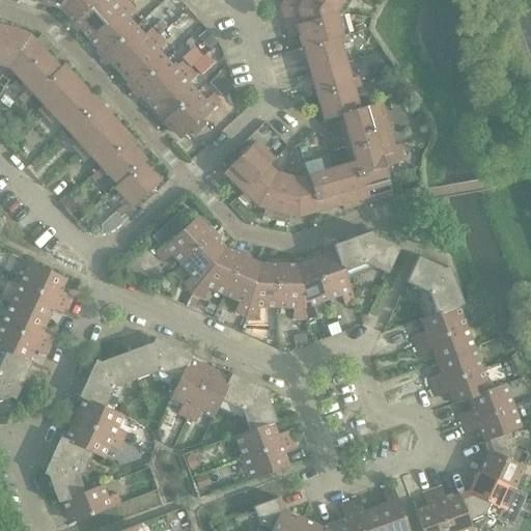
[(44,0),(43,4),(47,6),(48,4),(60,10),(67,0),(44,0)]
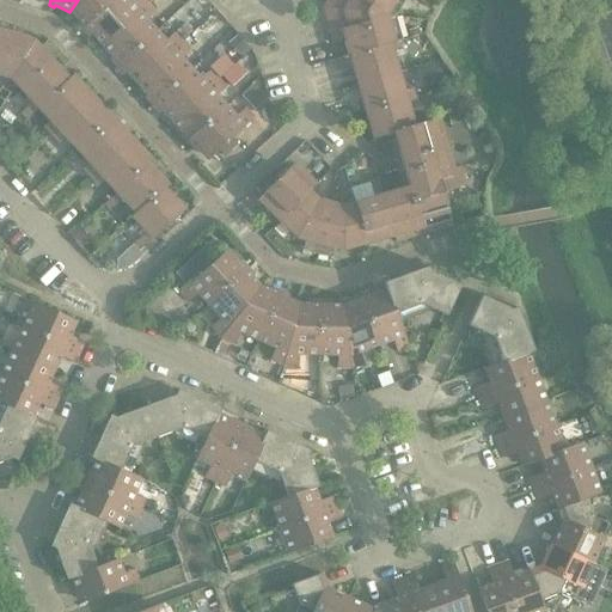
[(78,0),(69,12),(81,23),(79,25),(84,29),(114,0),(78,0)]
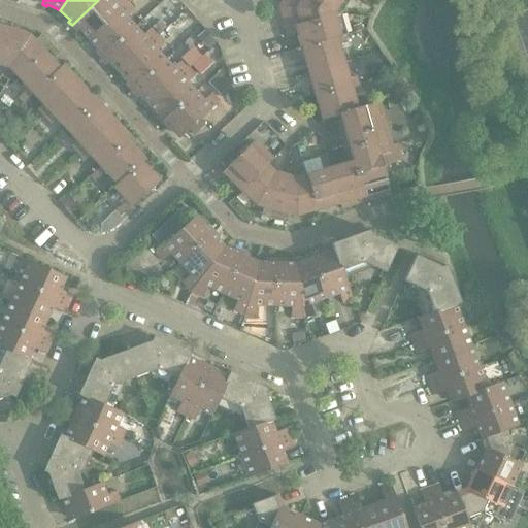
[(110,0),(98,0),(72,25),(75,28),(76,27),(88,40),(128,3),(125,0),(117,0),(113,3),(110,0)]
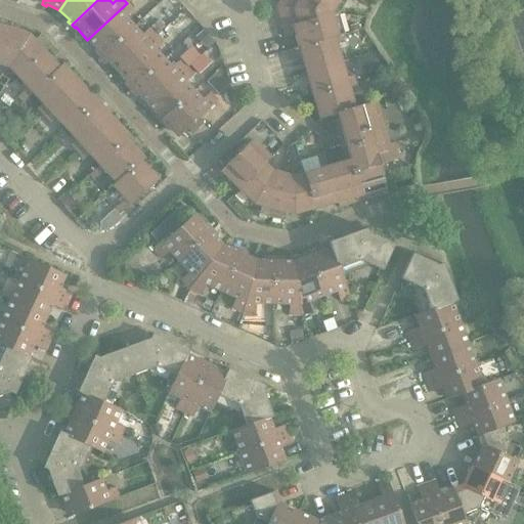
[(280,0),(276,7),(328,13),(335,0),(280,0)]
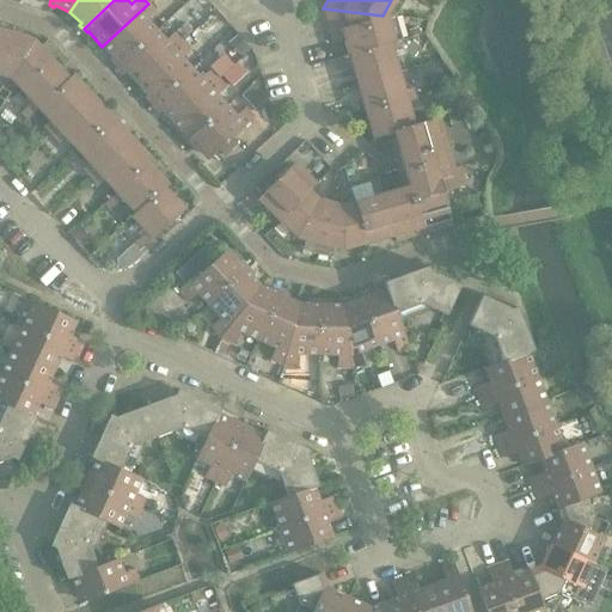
[(148,4),(102,47),(116,61),(114,63),(118,67),(157,31),(147,20),(157,12),(148,4)]
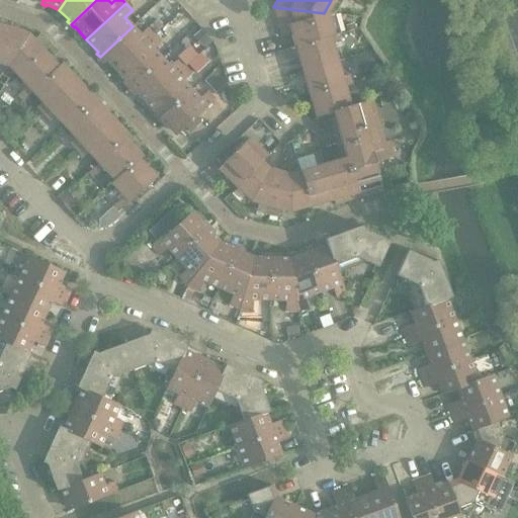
[(324,13),(273,7),(281,37),(291,34),(295,47),(331,38),(331,37),(324,13)]
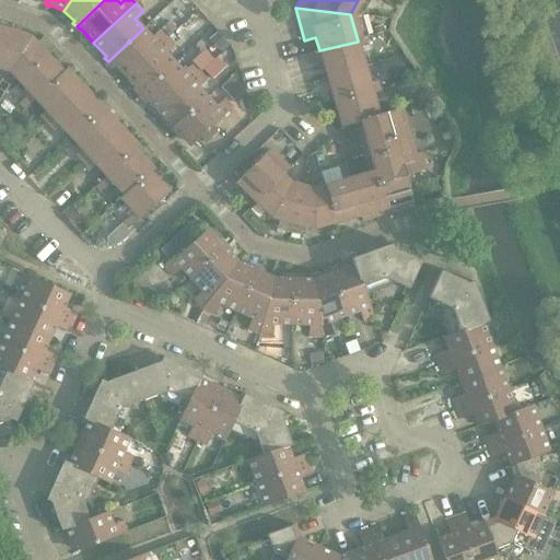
[(0,27),(0,66),(0,65),(0,63),(0,62),(10,31),(0,27)]
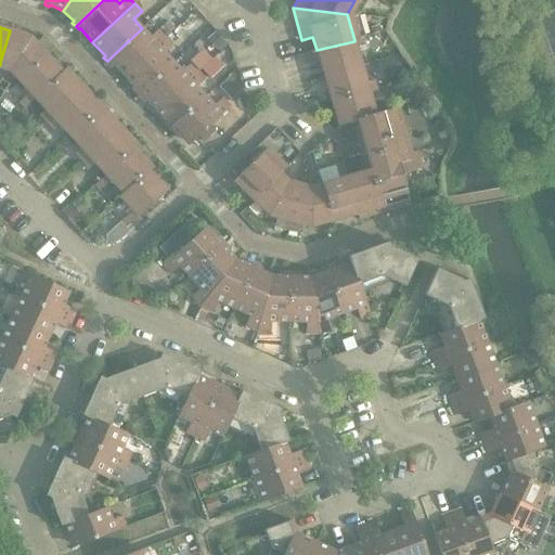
[(142,28),(107,61),(111,64),(112,63),(125,77),(166,38),(159,30),(151,38),(142,28)]
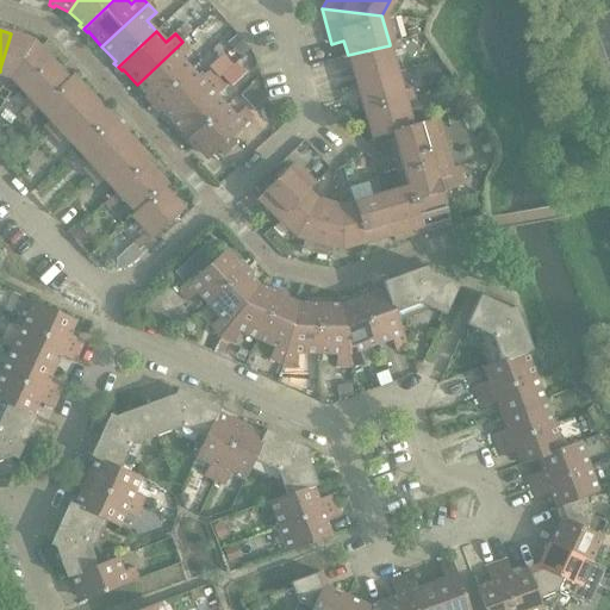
[(11,33),(0,68),(0,69),(0,70),(13,74),(23,83),(47,62),(50,58),(57,53),(48,42),(41,48),(35,41),(11,33)]
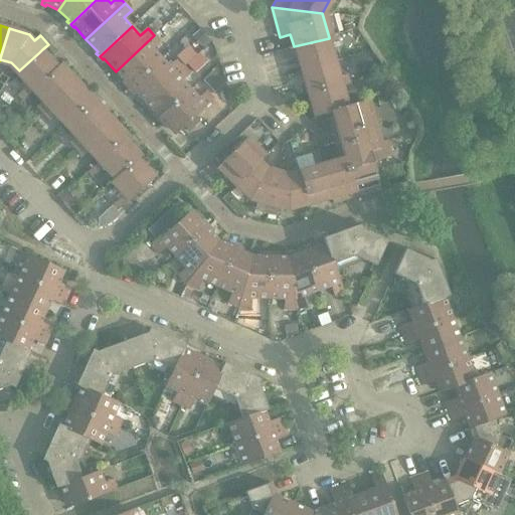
[(200,30),(193,36),(202,46),(209,40),(200,30)]
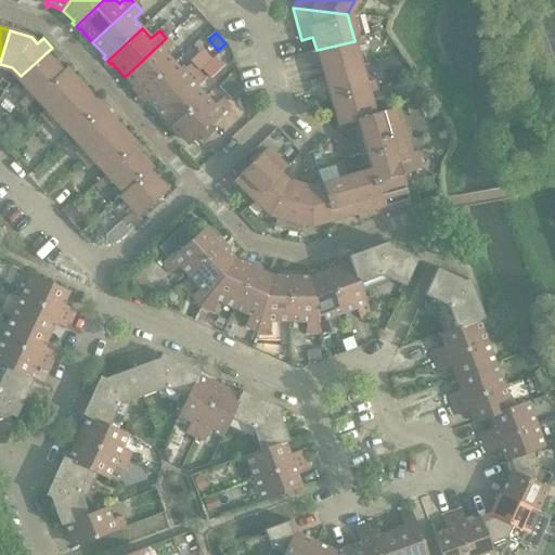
[(166,38),(125,77),(137,90),(136,91),(139,95),(173,63),(165,53),(173,46),(166,38)]
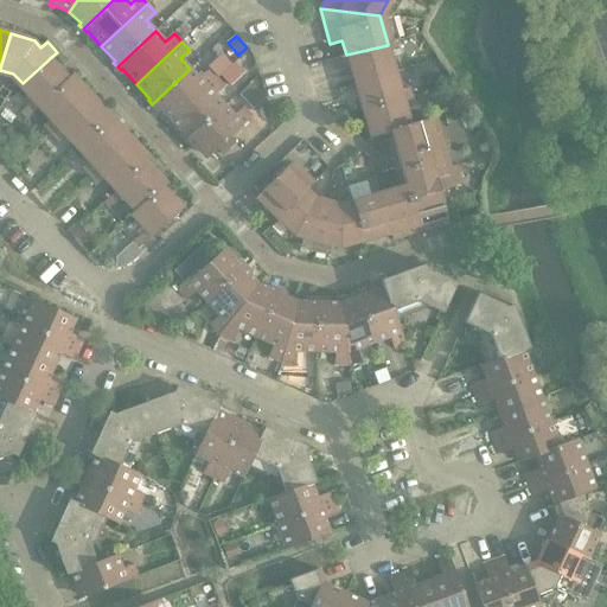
[(388,45),(346,55),(355,83),(396,71),(390,52),(398,50),(396,42),(388,44),(388,45)]
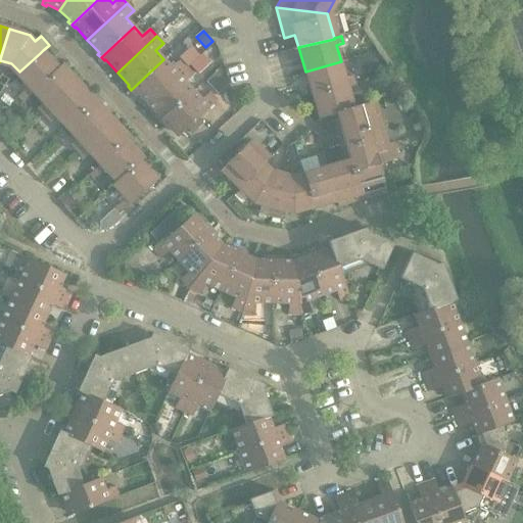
[(19,72),(15,75),(28,88),(17,97),(22,102),(33,93),(32,93),(56,70),(59,67),(43,50),(40,53),(19,72)]
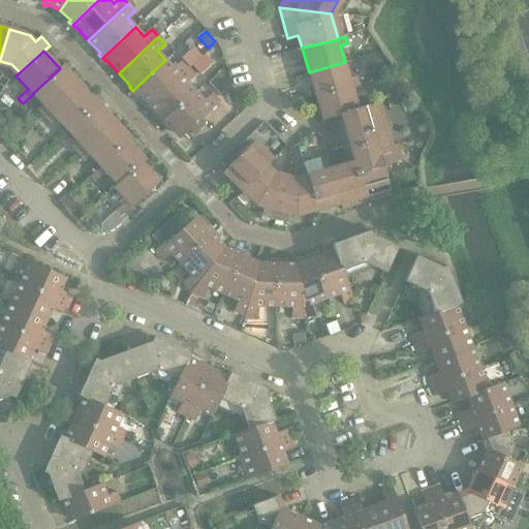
[(165,60),(132,91),(135,94),(136,93),(149,105),(189,69),(182,61),(174,69),(165,60)]
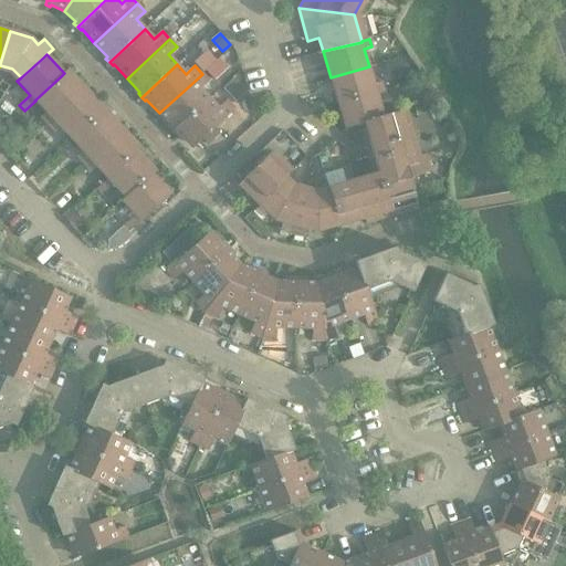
[(369,66),(331,77),(337,103),(384,90),(381,82),(374,84),(369,66)]
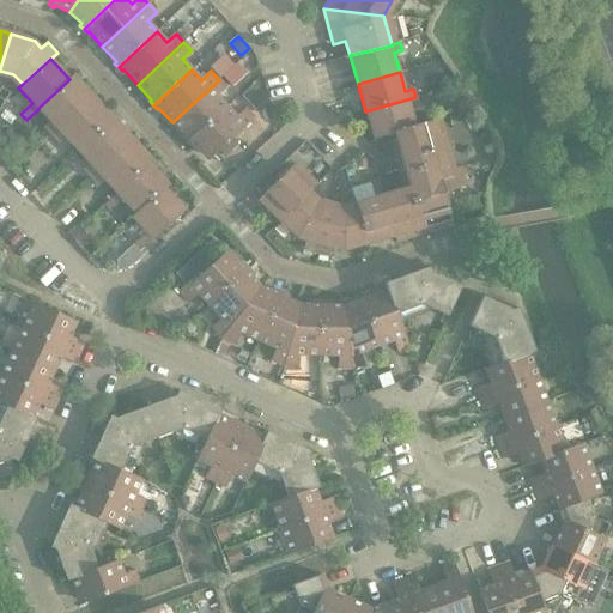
[(37,109),(38,109),(50,122),(44,127),(52,135),(93,97),(74,76),(70,79),(66,83),(37,109)]
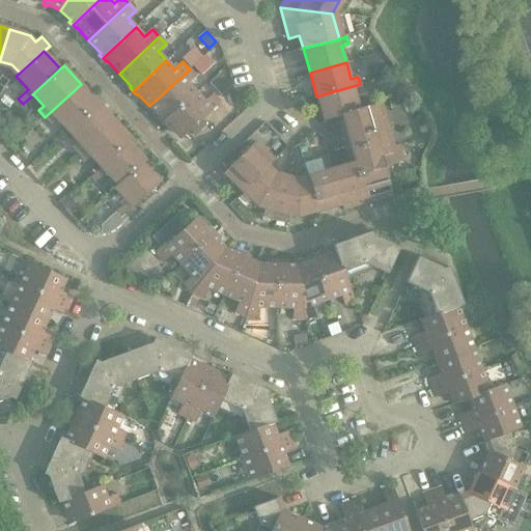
[(190,70),(149,106),(162,119),(160,120),(163,123),(197,92),(189,84),(196,77),(190,70)]
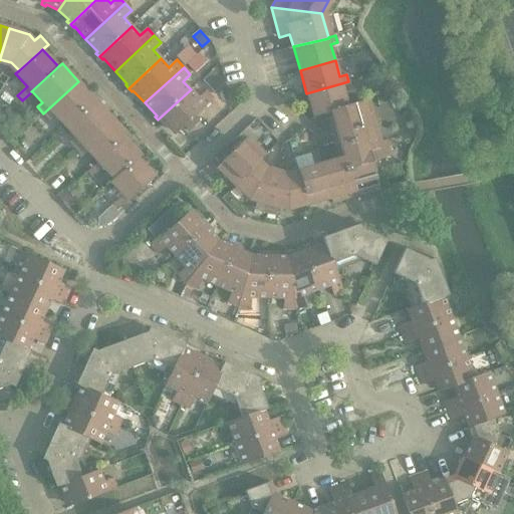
[(78,81),(43,113),(50,120),(55,116),(65,126),(95,99),(78,81)]
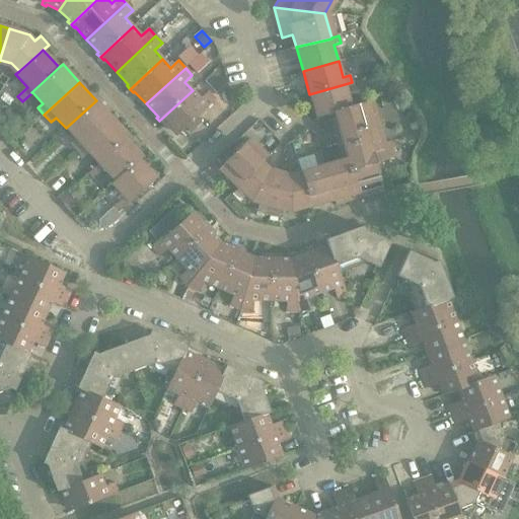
[(352,82),(309,94),(316,119),(335,114),(334,113),(352,107),(352,106),(347,91),(354,89),(352,82)]
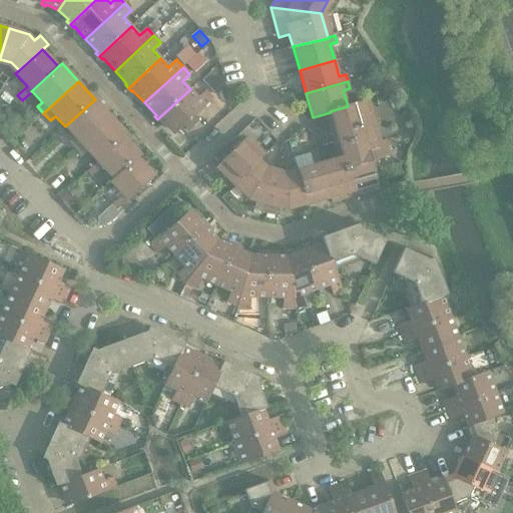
[(190,89),(157,119),(160,123),(162,121),(174,135),(213,99),(206,91),(198,98),(190,89)]
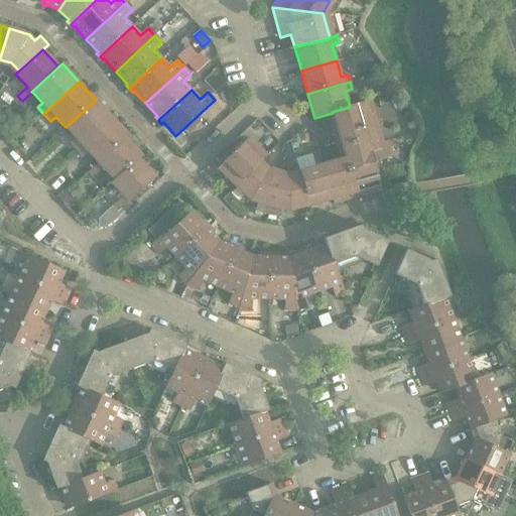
[(96,100),(66,127),(76,138),(71,143),(77,150),(112,118),(96,100)]
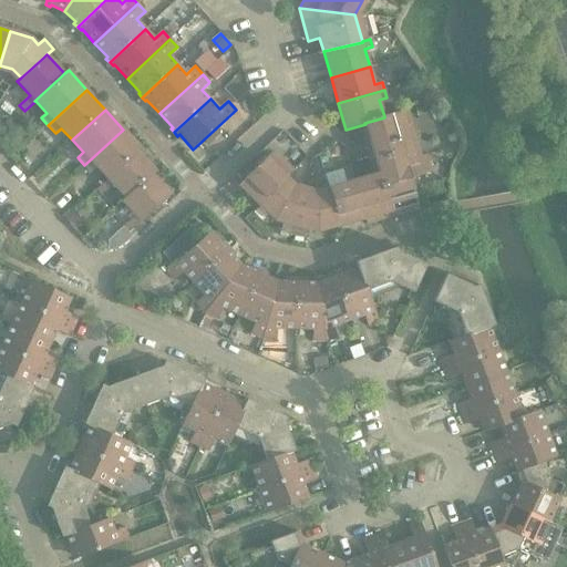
[(373,175),(354,181),(364,215),(363,215),(366,219),(367,225),(420,209),(411,178),(432,172),(426,155),(421,156),(408,110),(384,116),(384,117),(364,123),(366,124),(372,148),(367,150),(373,175)]
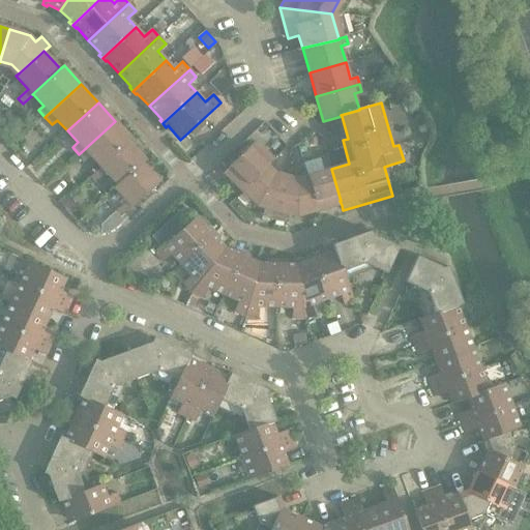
[(115,121),(79,154),(86,162),(91,156),(101,168),(125,146),(126,146),(129,143),(133,140),(115,121)]
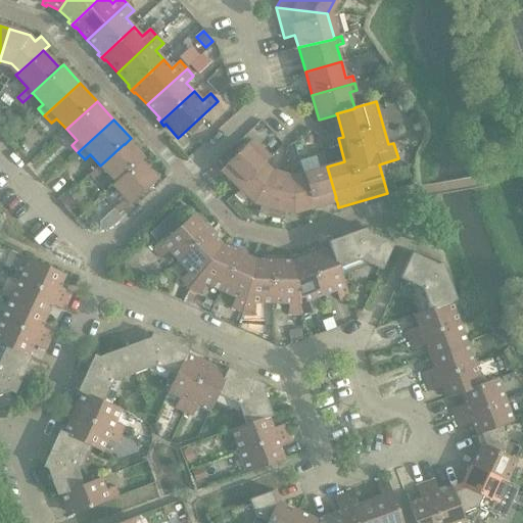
[(100,165),(90,175),(95,180),(105,171),(115,183),(116,184),(137,164),(138,164),(141,161),(140,161),(144,158),(128,141),(125,144),(124,144),(100,165)]
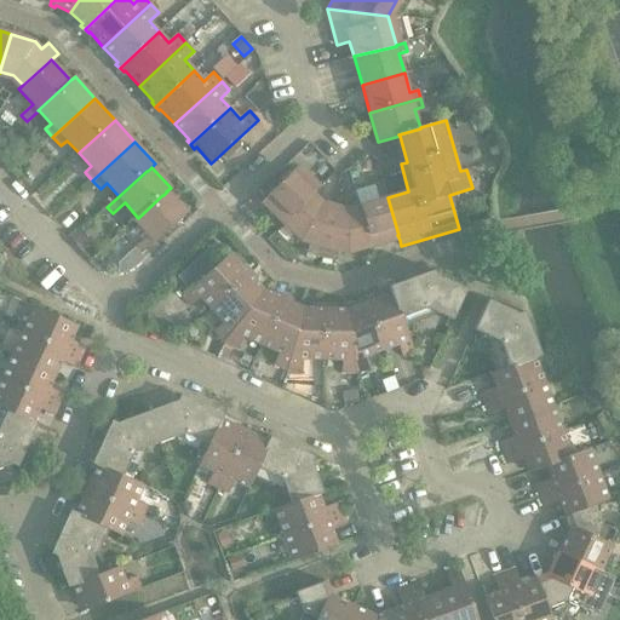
[(260,204),(273,216),(282,225),(309,197),(310,199),(314,194),(298,179),(304,173),(298,167),(292,173),(292,172),(260,204)]
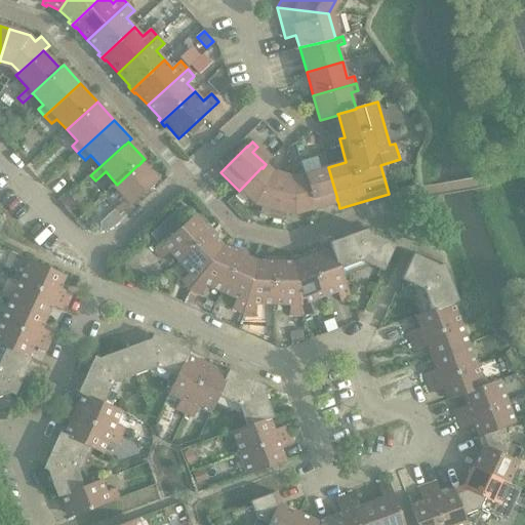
[(321,169),(304,174),(306,179),(306,178),(315,210),(338,203),(336,199),(337,199),(328,167),(325,154),(318,156),(321,169)]
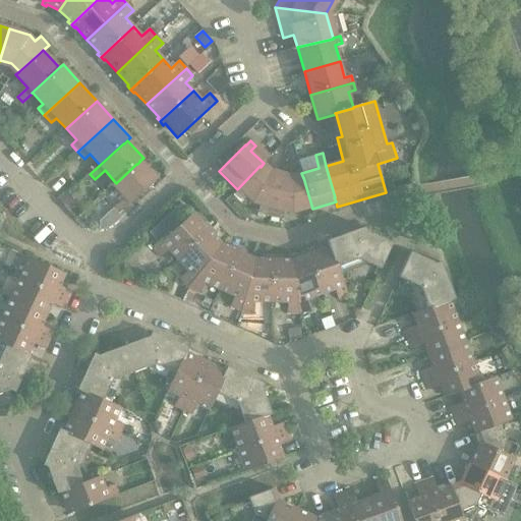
[(116,183),(115,182),(112,185),(124,198),(114,208),(119,214),(129,205),(157,179),(140,161),(137,164),(136,164),(116,183)]
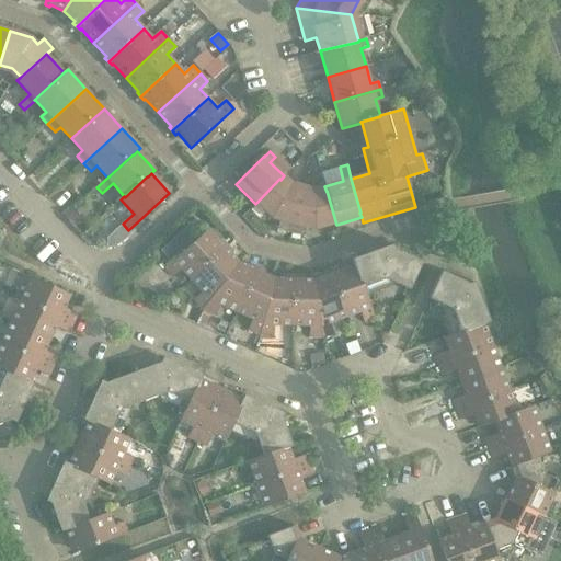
[(279,179),(255,204),(272,219),(281,221),(278,230),(292,233),(301,192),(304,186),(292,183),(284,175),(281,180),(279,179)]
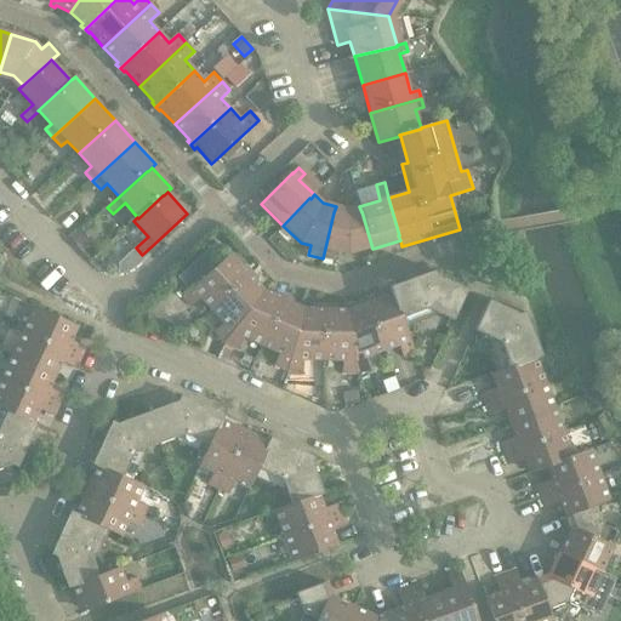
[(336,206),(334,212),(323,258),(337,262),(340,252),(349,255),(372,249),(362,211),(362,212),(359,206),(347,209),(336,206)]
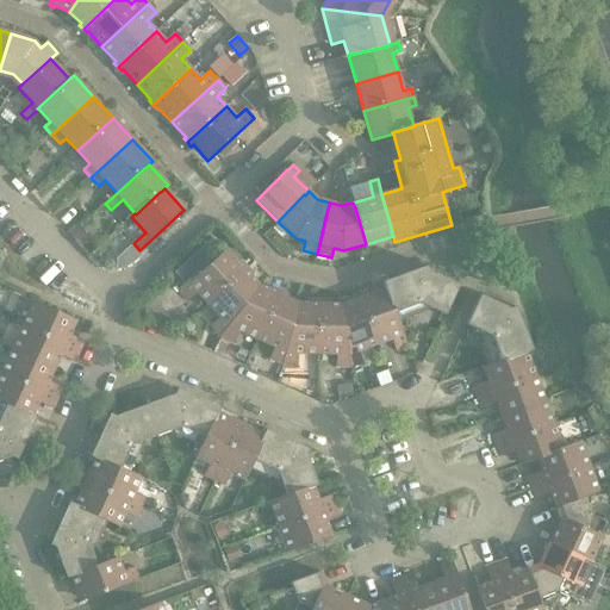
[(80,229),(72,237),(73,240),(81,247),(87,241),(89,238),(80,229)]
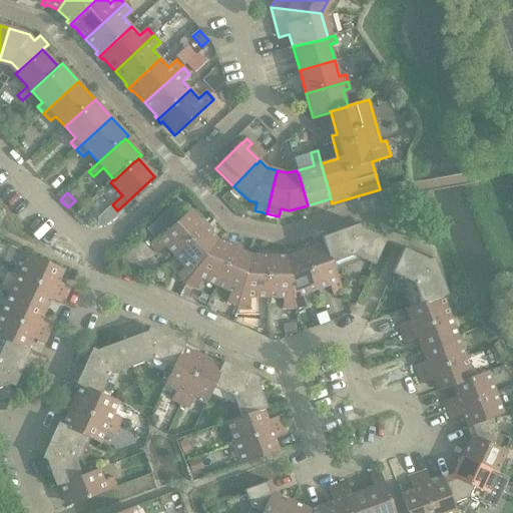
[(151,225),(160,234),(183,213),(174,203),(151,225)]
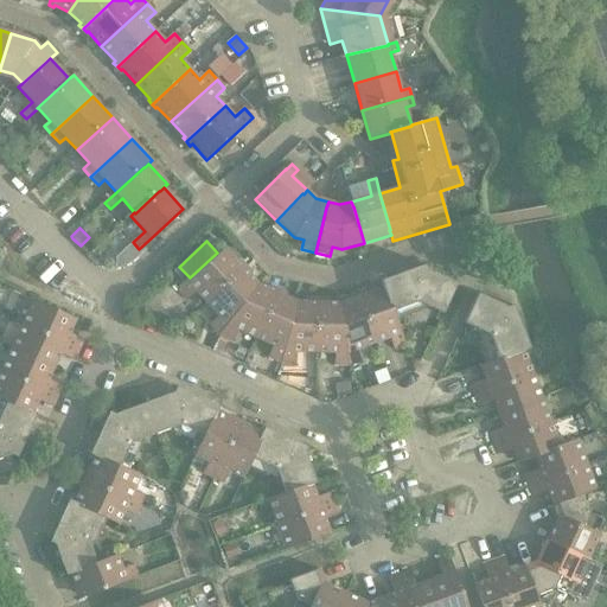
[(191,280),(179,292),(187,300),(197,292),(206,302),(209,300),(244,267),(241,263),(240,264),(225,249),(191,280)]
